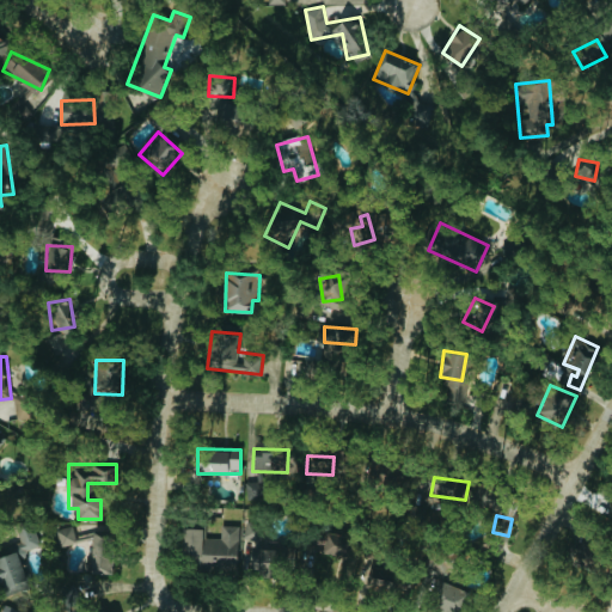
[(243,537),(258,539),(262,521),(248,518),(243,537)]
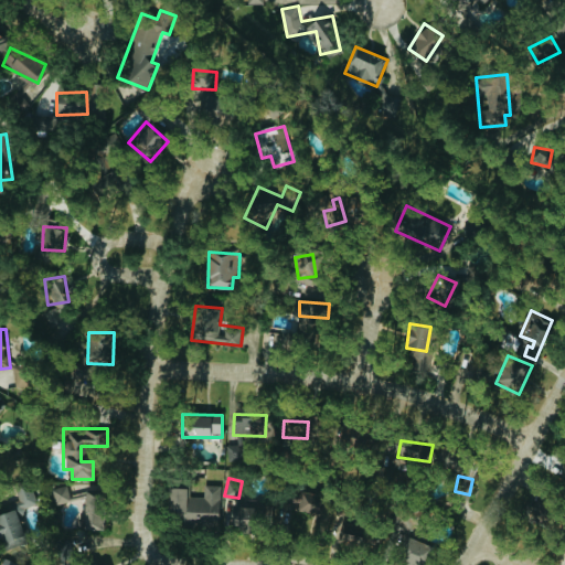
[(19,503),(0,507),(0,539),(23,535),(21,520),(27,519),(24,507),(36,504),(32,480),(16,483),(19,503)]
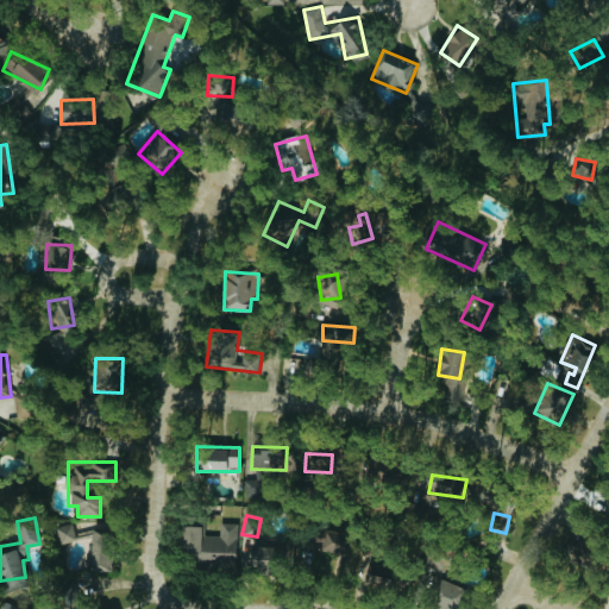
[(56,526),(61,542),(79,539),(74,521),(56,526)]
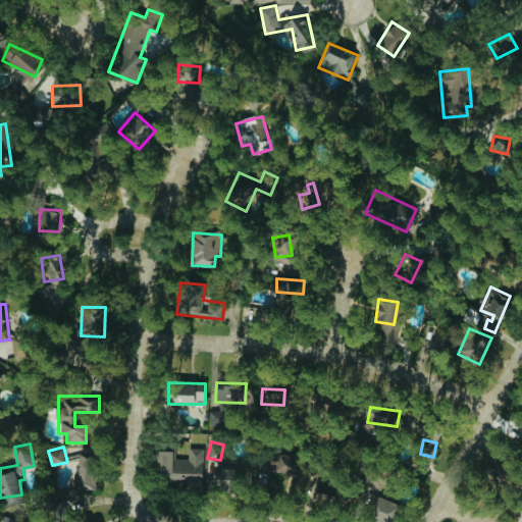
[(204,448),(189,448),(188,458),(172,458),(172,451),(155,450),(154,482),(203,484),(204,448)]
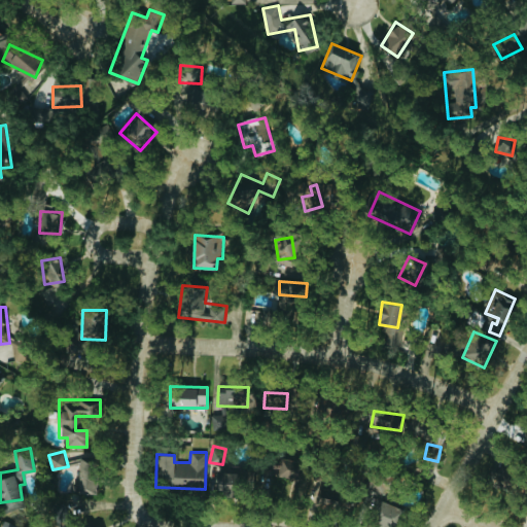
[(279,477),(297,476),(297,460),(278,461),(279,477)]
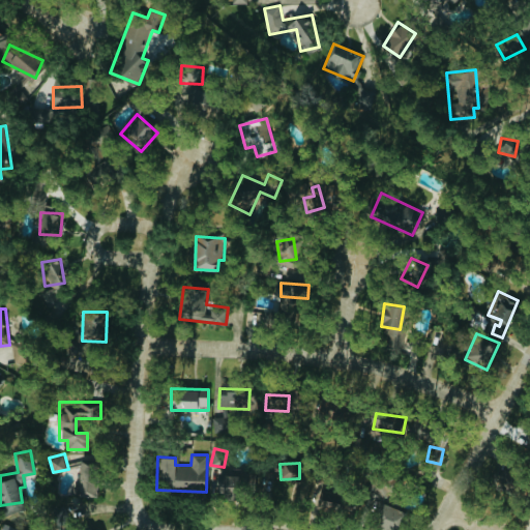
[(495,486),(508,493),(516,478),(502,472),(495,486)]
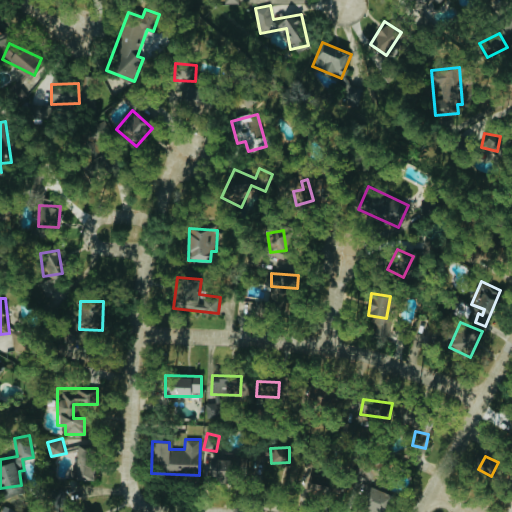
[(93,460),(75,459),(75,478),(93,479),(93,460)]
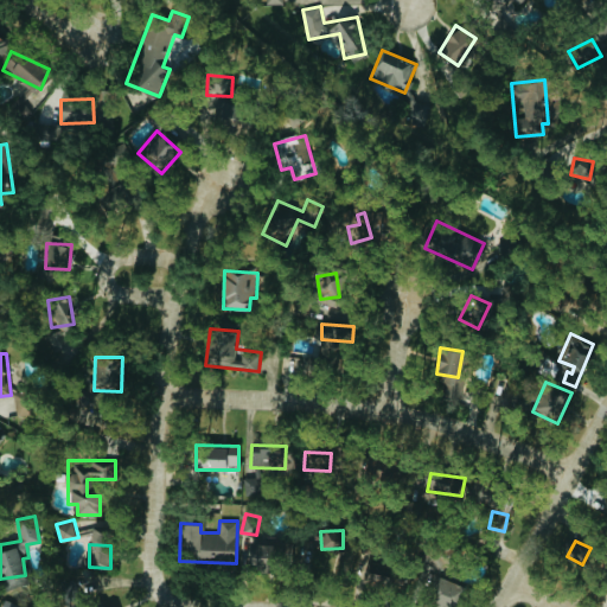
[(104,572),(96,572),(96,568),(82,568),(82,587),(104,587),(104,572)]
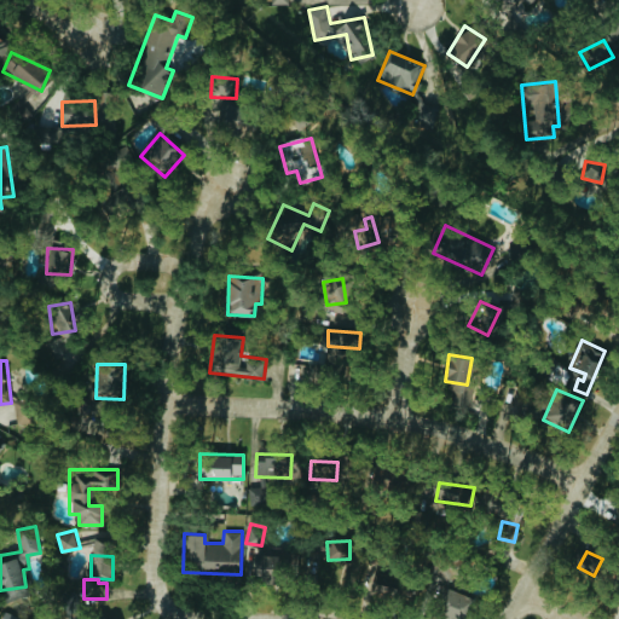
[(386,600),(388,585),(374,584),(371,599),(386,600)]
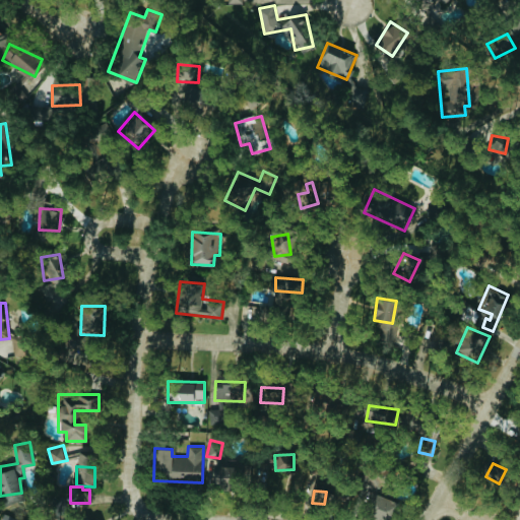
[(389,519),(397,502),(377,495),(370,516),(379,519),(389,519)]
